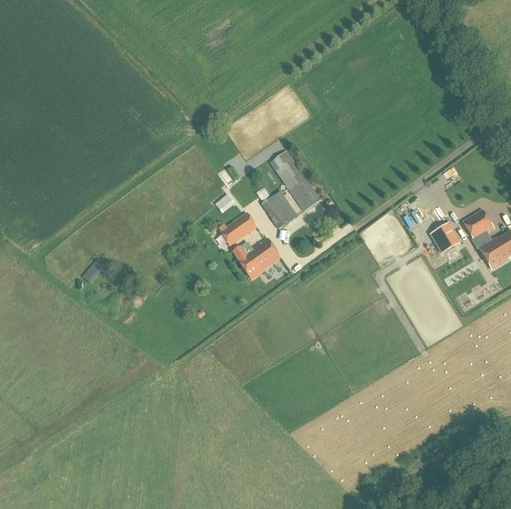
[(320,199),(286,150),(269,161),(303,211),(320,199)]
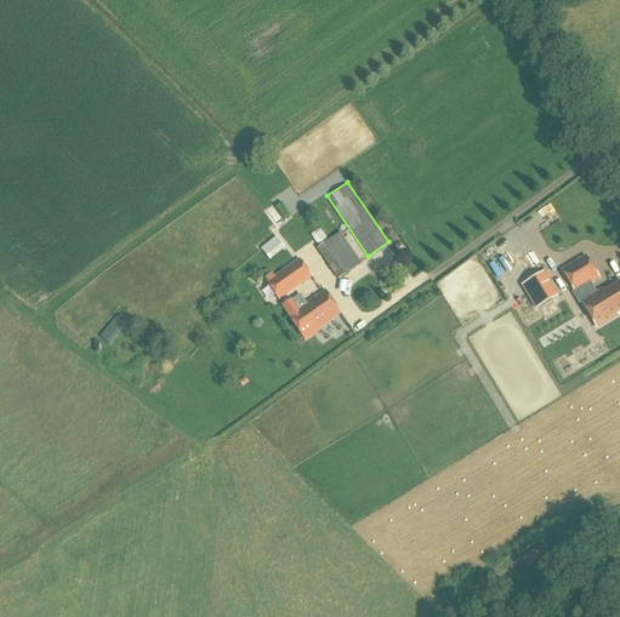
[(336,276),(359,261),(352,250),(339,230),(326,239),(318,227),(310,233),(318,245),(316,246),(336,276)]
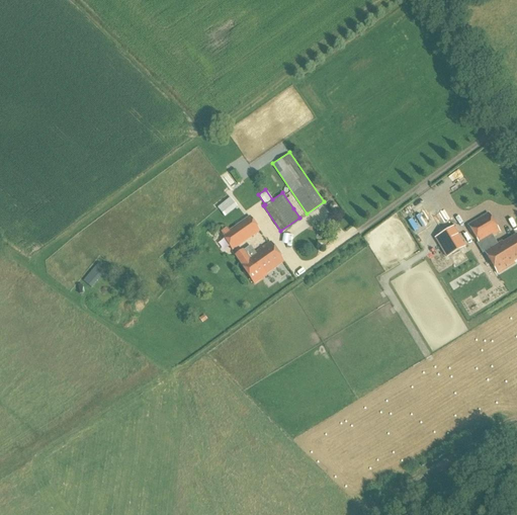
[(224,215),(236,204),(229,196),(217,205),(224,215)]
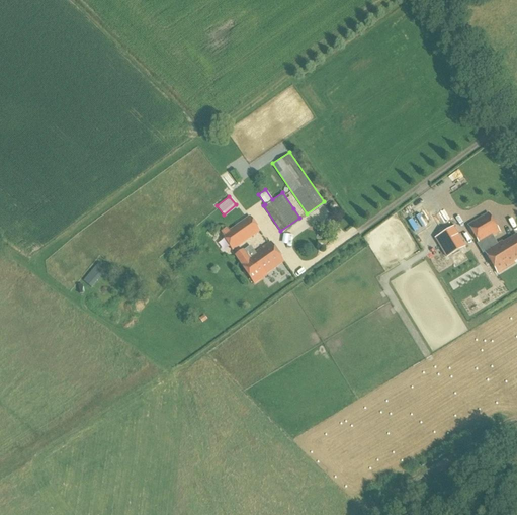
[(479,242),(498,231),(487,211),(467,223),(479,242)]
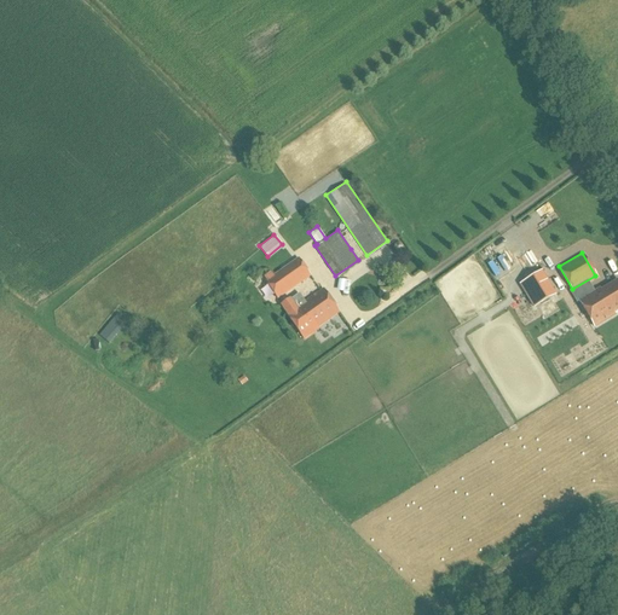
[(278,296),(309,274),(296,256),(265,278),(278,296)]
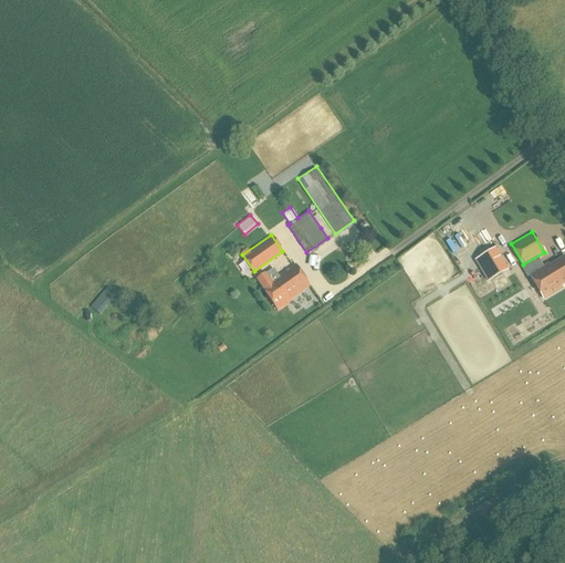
[(239,249),(233,241),(230,244),(234,252),(239,249)]
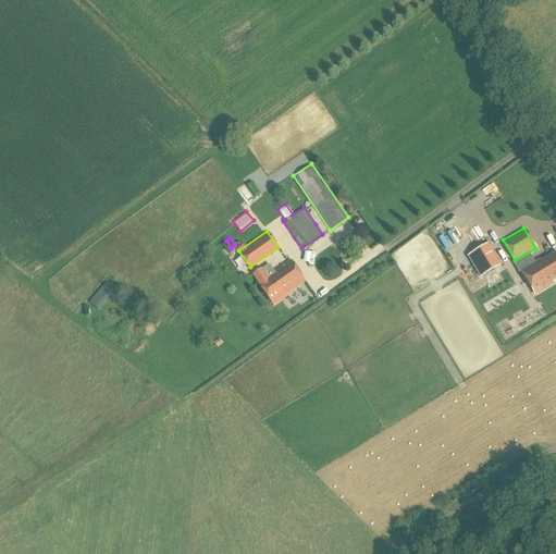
[(479,248),(489,271),(501,266),(490,243),(479,248)]
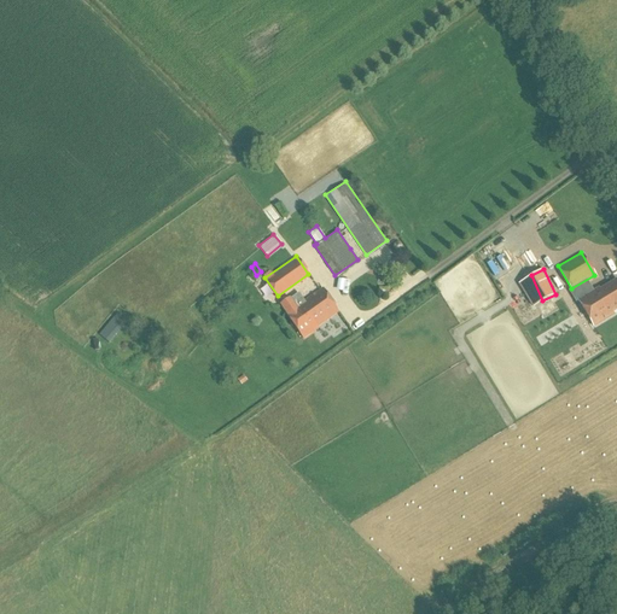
[(616,305),(616,278),(616,276),(599,287),(598,285),(577,298),(593,323),(613,311),(612,309),(616,305)]
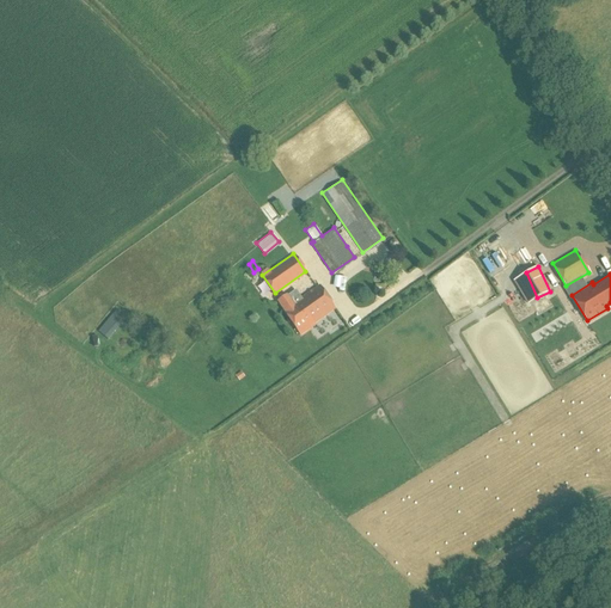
[(335,306),(318,283),(295,299),(293,296),(298,293),(294,288),(286,294),(286,293),(276,299),(288,315),(286,319),(289,323),(293,323),(300,333),(310,326),(309,324),(335,306)]
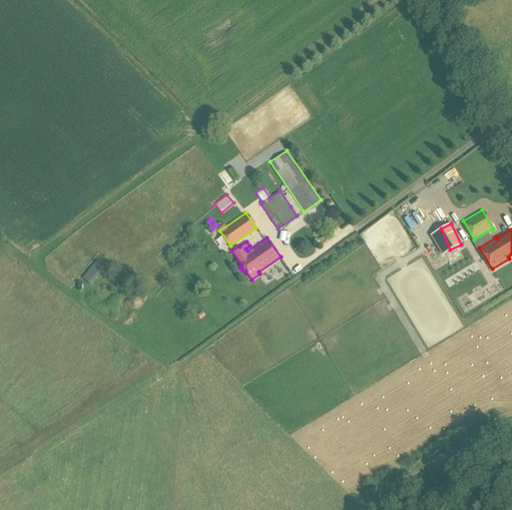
[(90,284),(102,269),(93,261),(81,276),(90,284)]
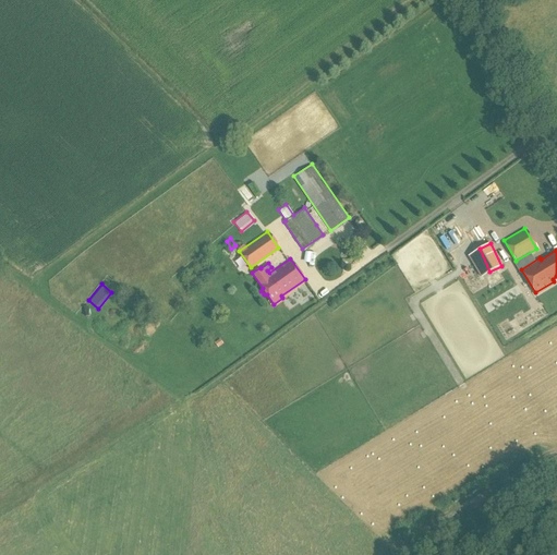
[(518,314),(529,326),(534,321),(523,309),(518,314)]
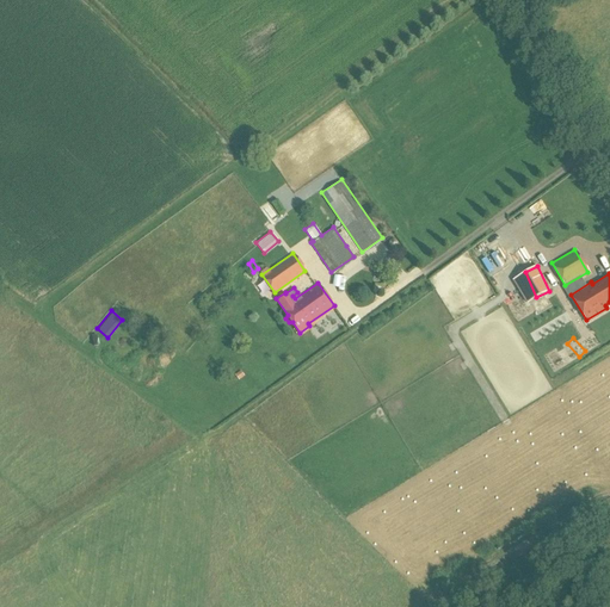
[(592,520),(609,511),(603,499),(585,509),(592,520)]
